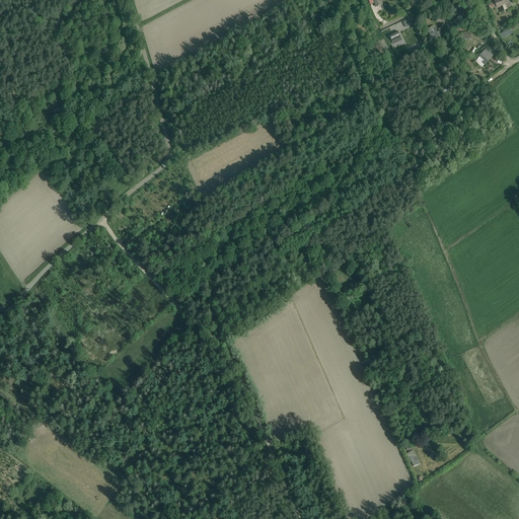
[(502,6),(504,11),(507,10),(511,8),(509,3),(507,3),(505,0),(499,0),(494,2),(497,8),(502,6)]
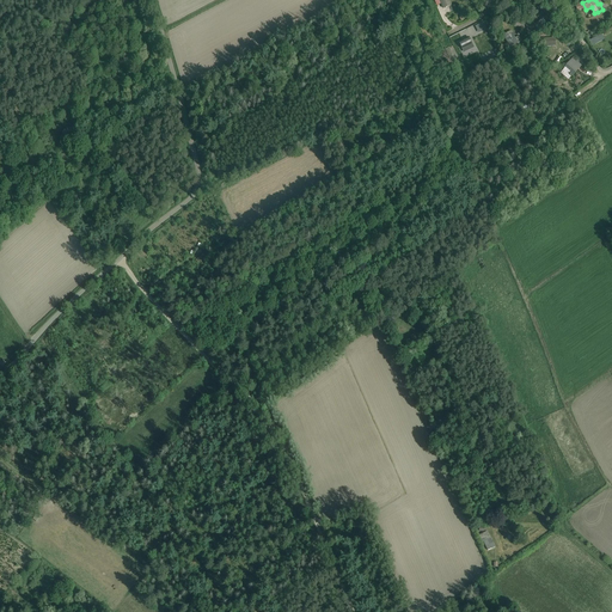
[(538,32),(548,28),(544,19),(534,24),(538,32)]
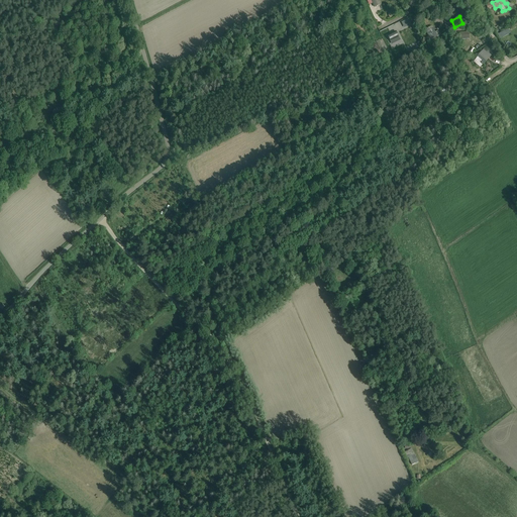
[(409,19),(402,22),(404,28),(411,24),(409,19)]
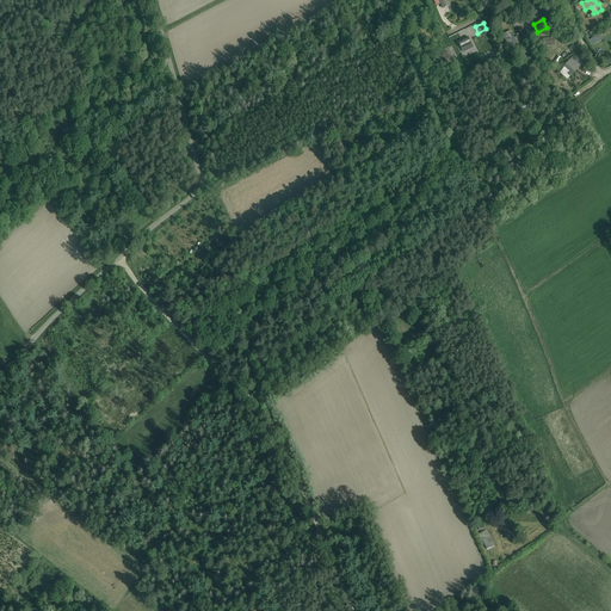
[(511,31),(503,36),(506,43),(503,45),(505,50),(510,48),(511,50),(516,48),(513,45),(517,43),(518,44),(520,42),(518,36),(514,38),(511,31)]
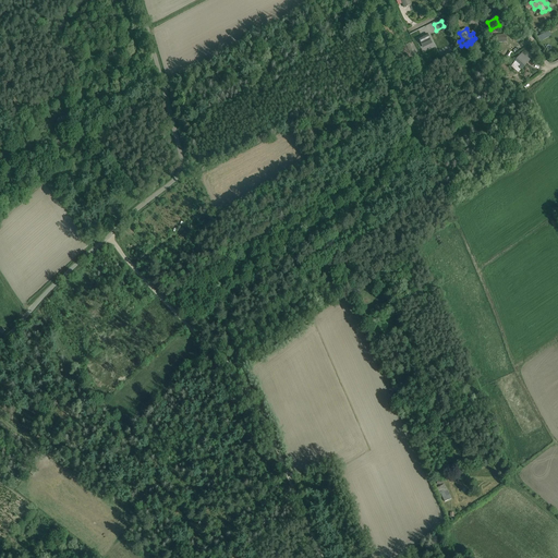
[(541,41),(552,37),(549,32),(538,35),(541,41)]
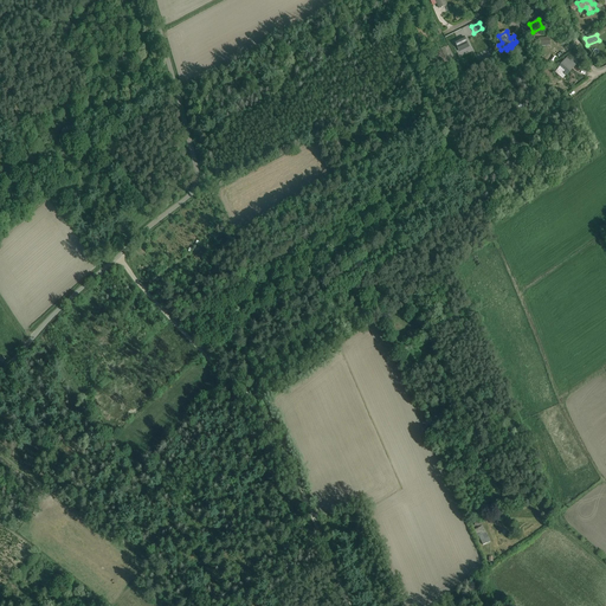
[(464,38),(455,43),(459,52),(469,47),(464,38)]
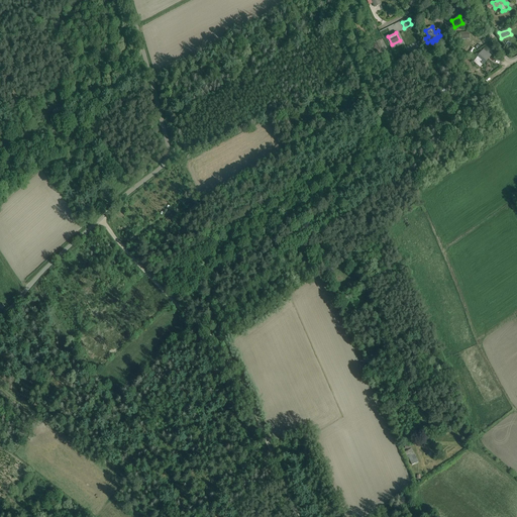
[(484,48),(481,53),(489,59),(492,56),(484,48)]
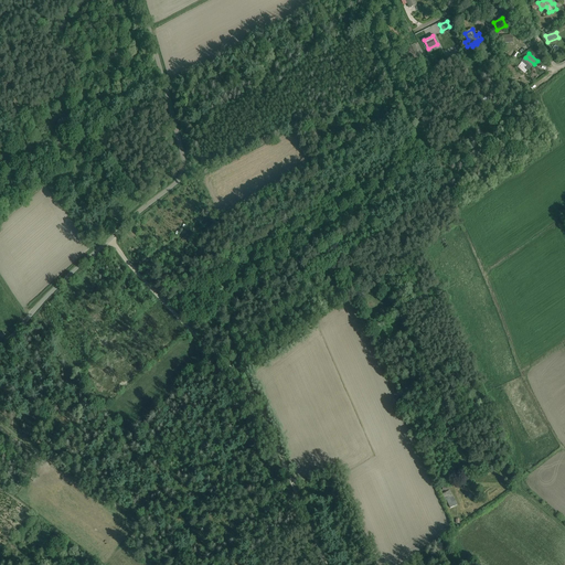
[(521,64),(518,68),(524,74),(528,71),(528,72),(534,64),(525,57),(520,64),(521,64)]
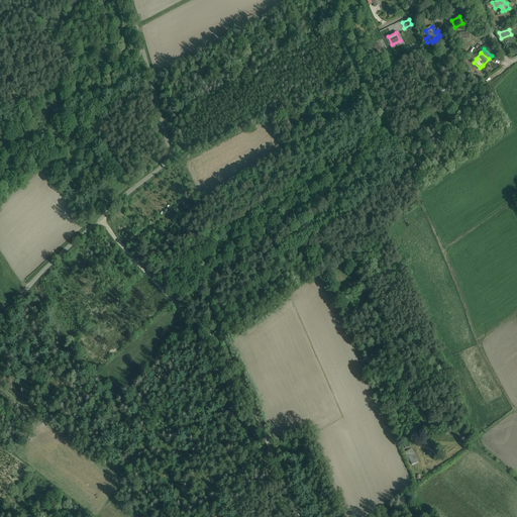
[(454,378),(453,379),(463,401),(464,400),(467,399),(457,377),(454,378)]
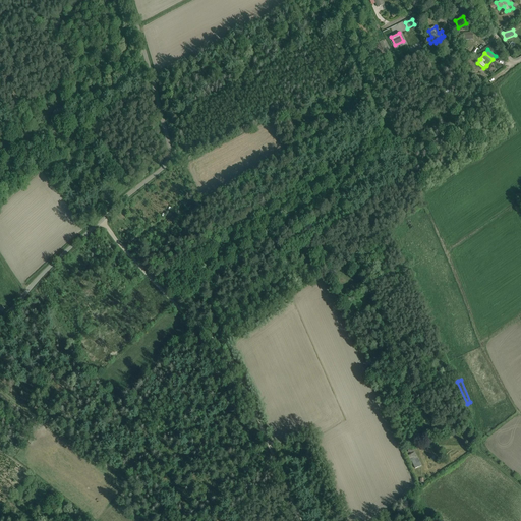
[(421,466),(414,453),(407,456),(410,462),(411,462),(415,469),(421,466)]
